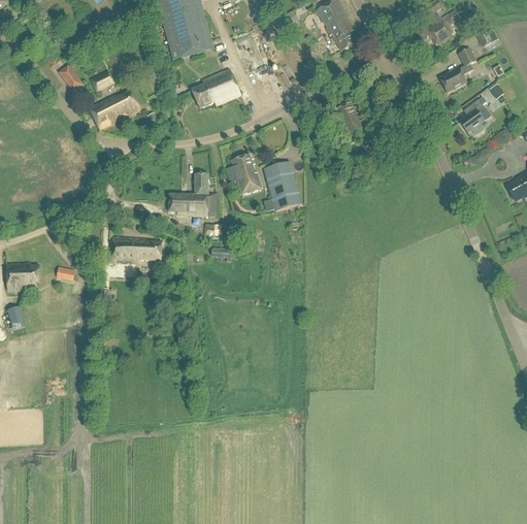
[(157,0),(172,60),(205,51),(213,48),(200,0),(157,0)]
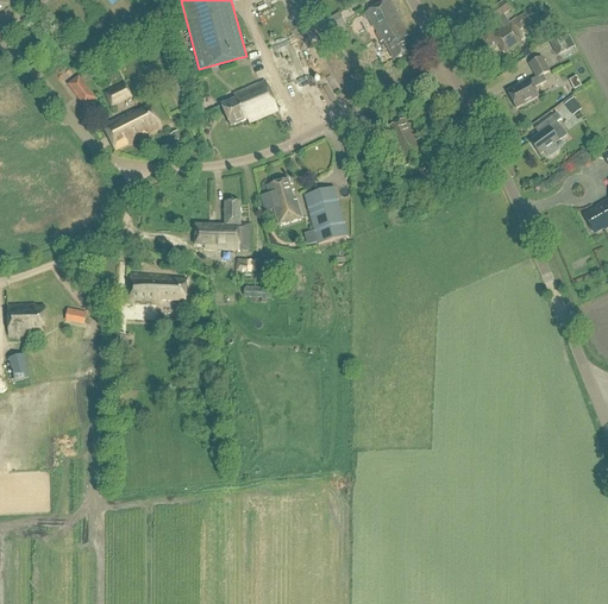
[(283,0),(251,12),(277,83),(308,73),(290,27),(293,26),(283,0)]
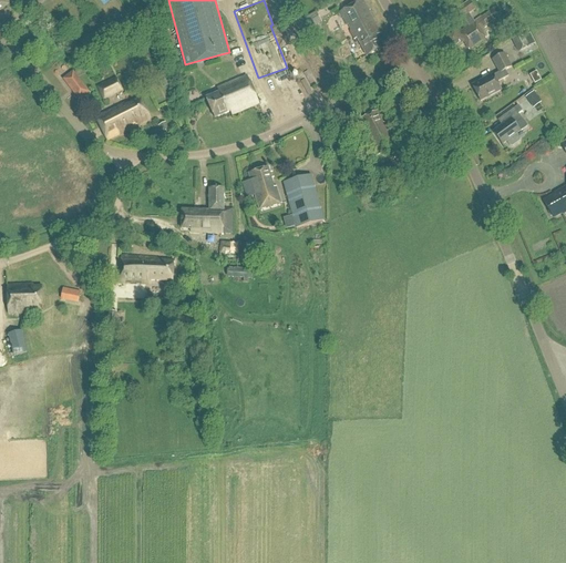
[(284,0),(291,16),(302,11),(297,0),(284,0)]
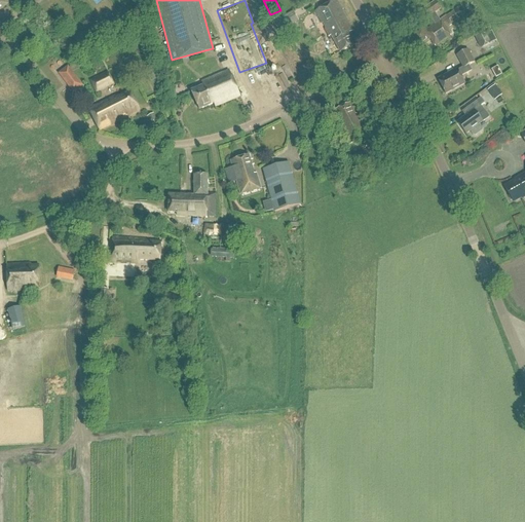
[(339,48),(355,40),(349,30),(352,28),(338,0),(328,0),(314,7),(328,33),(331,32),(339,48)]
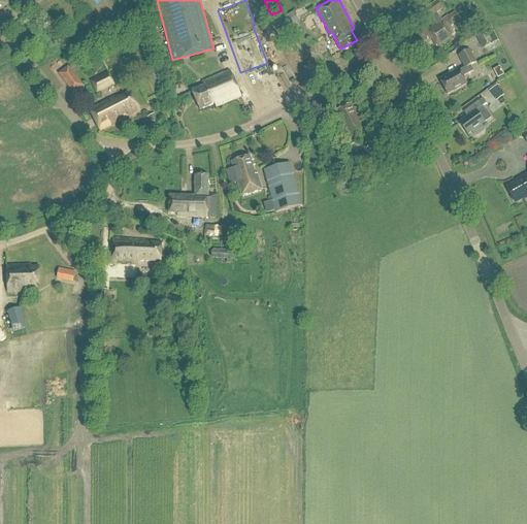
[(441,17),(436,10),(442,6),(437,0),(433,0),(422,7),(428,17),(430,14),(435,22),(426,28),(423,25),(410,34),(418,45),(431,36),(436,44),(452,34),(447,25),(461,15),(456,7),(441,17)]
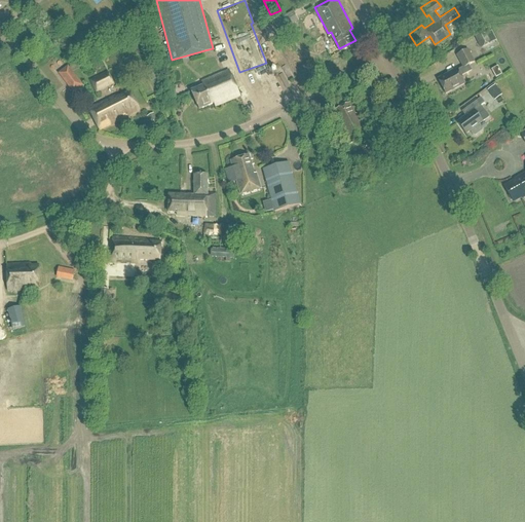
[(292,7),(276,15),(282,25),(297,16),(292,7)]
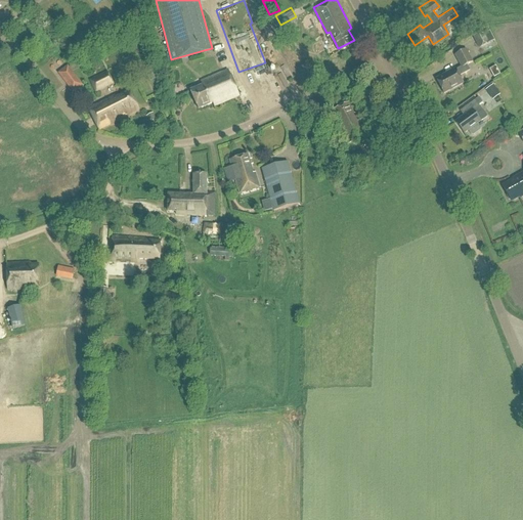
[(305,23),(310,20),(308,14),(302,16),(305,23)]
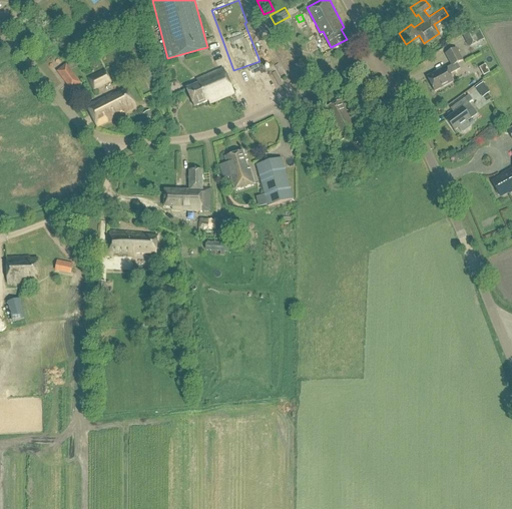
[(479,26),(474,29),(479,38),(484,35),(479,26)]
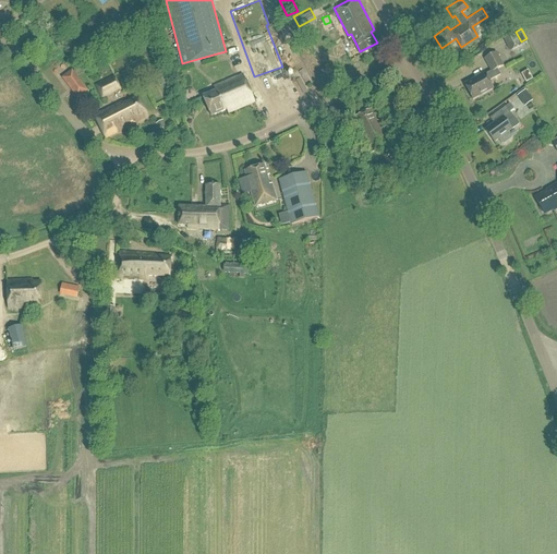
[(493,67),(503,61),(495,48),(484,55),(491,68),(485,71),(484,69),(463,80),(472,96),(493,84),(488,77),(497,73),(493,67)]
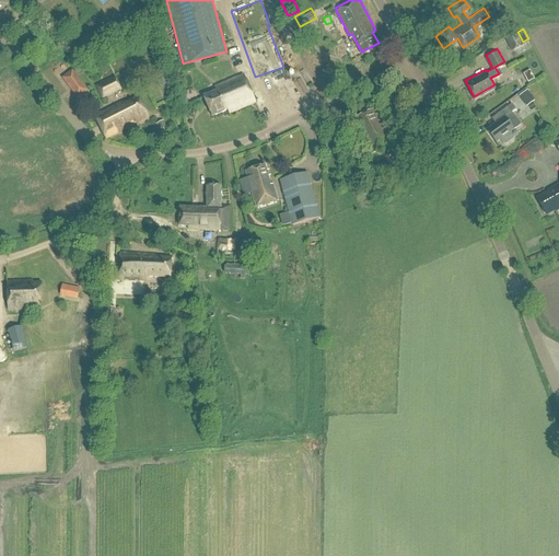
[(161,65),(151,69),(159,84),(169,80),(161,65)]
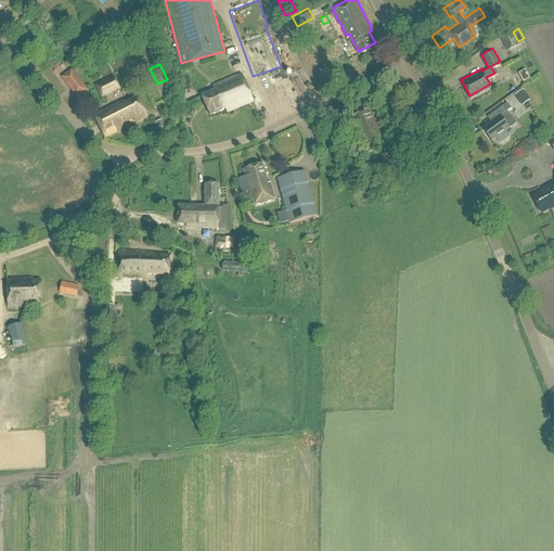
[(329,78),(322,65),(313,69),(320,82),(329,78)]
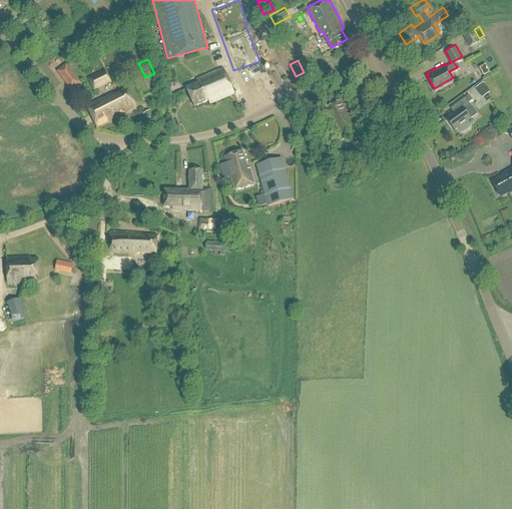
[(56,69),(72,88),(80,81),(64,62),(56,69)]
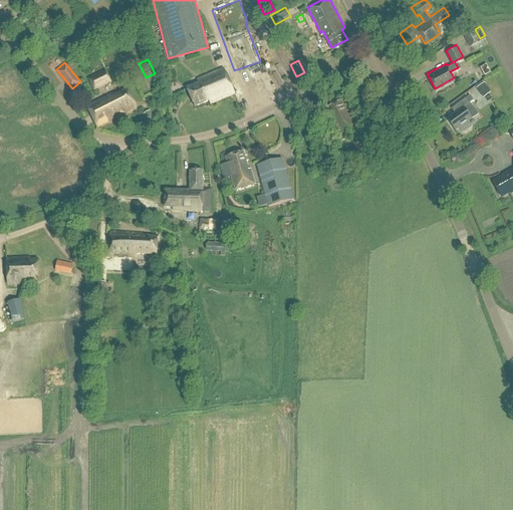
[(171,73),(174,67),(168,64),(165,71),(171,73)]
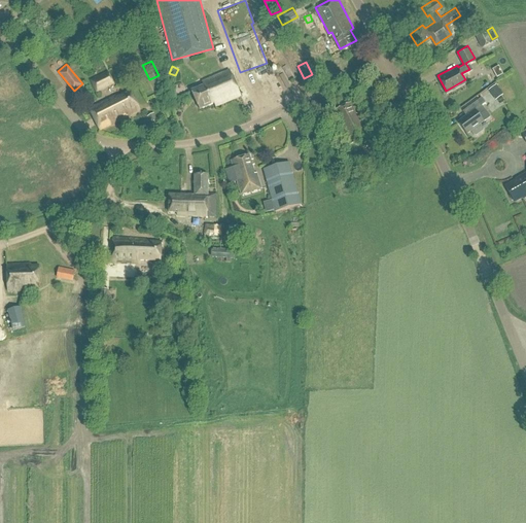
[(215,104),(240,93),(230,67),(202,78),(203,82),(190,88),(199,107),(214,101),(215,104)]
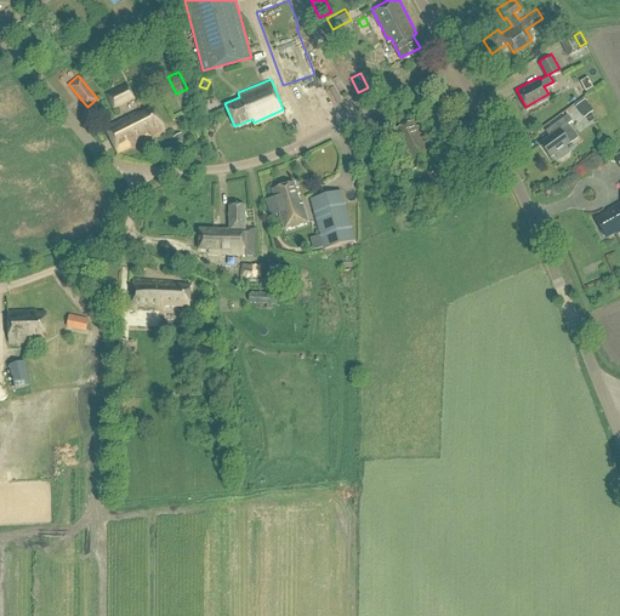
[(134,96),(128,81),(106,92),(113,107),(134,96)]
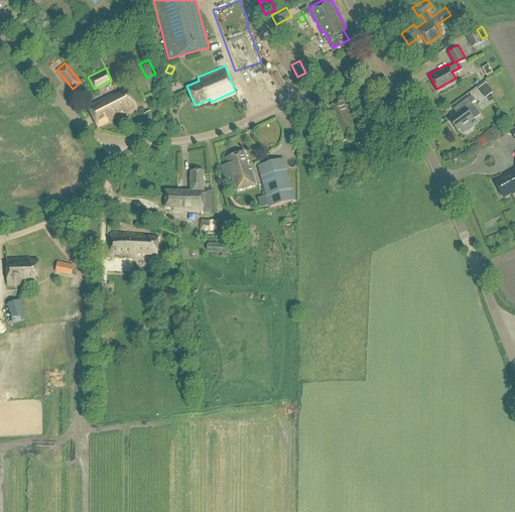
[(485,82),(478,87),(482,93),(489,88),(485,82)]
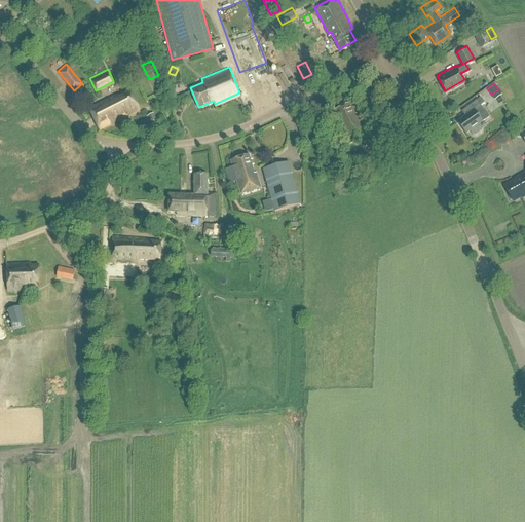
[(124,113),(139,106),(129,87),(115,95),(114,91),(87,106),(99,127),(125,114),(124,113)]
